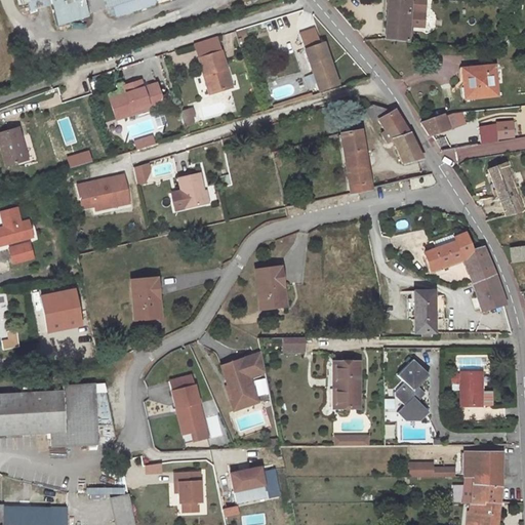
[(49,0),(55,21),(106,6),(126,0),(49,0)]
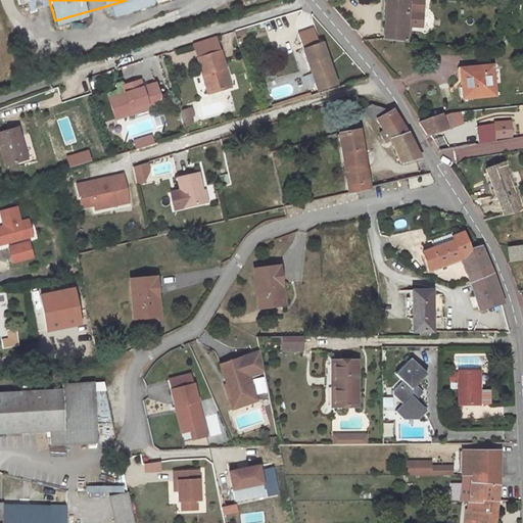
[(151,5),(149,0),(126,0),(105,6),(107,13),(115,11),(116,15),(151,5)]
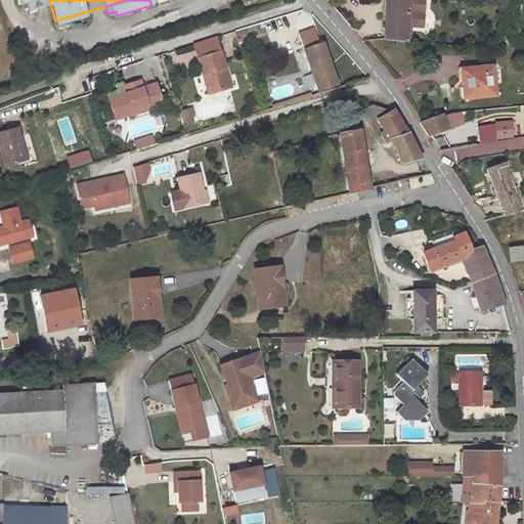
[(409,0),(387,0),(385,40),(407,42),(409,0)]
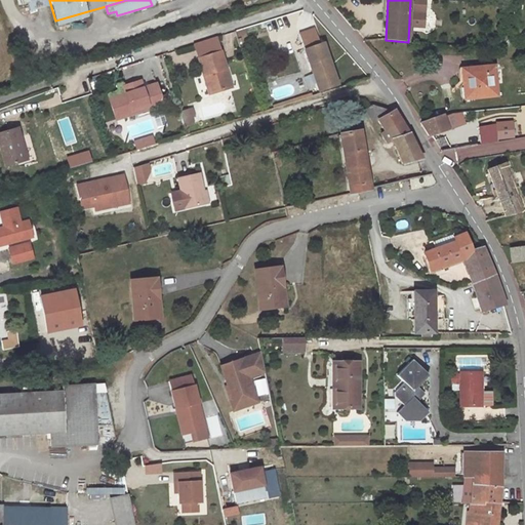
[(322,43),(305,50),(320,92),(337,85),(335,79),(322,43)]
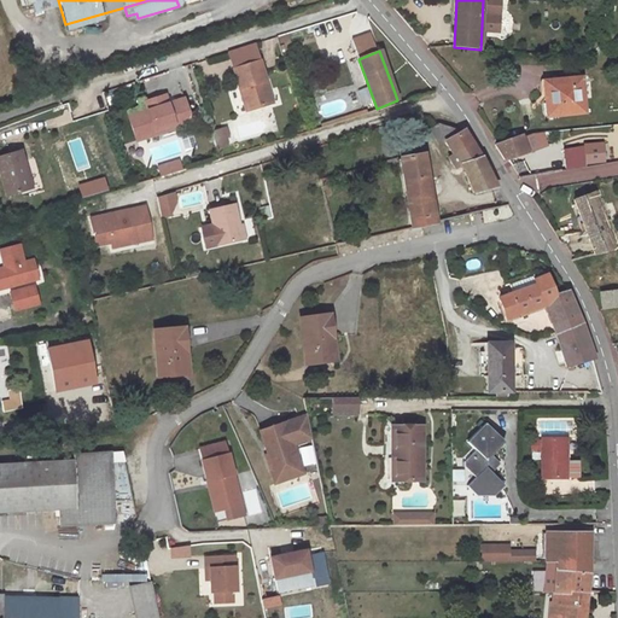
[(266,80),(260,60),(233,69),(246,111),(269,104),(262,81),(266,80)]
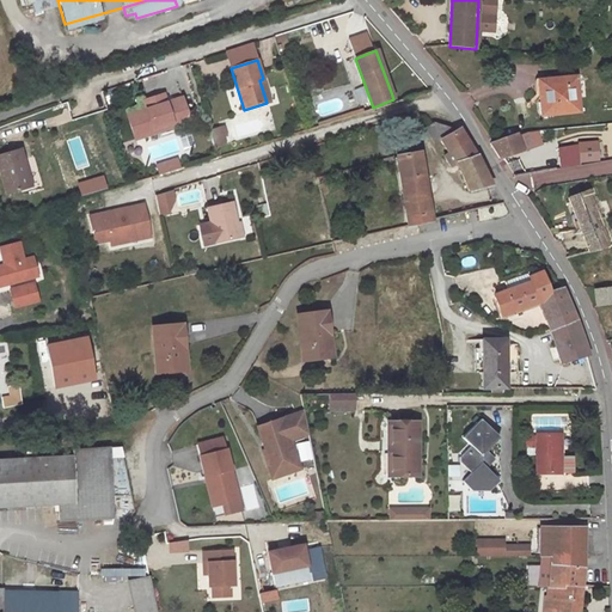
[(577,112),(574,78),(542,80),(543,99),(538,101),(539,115),(577,112)]
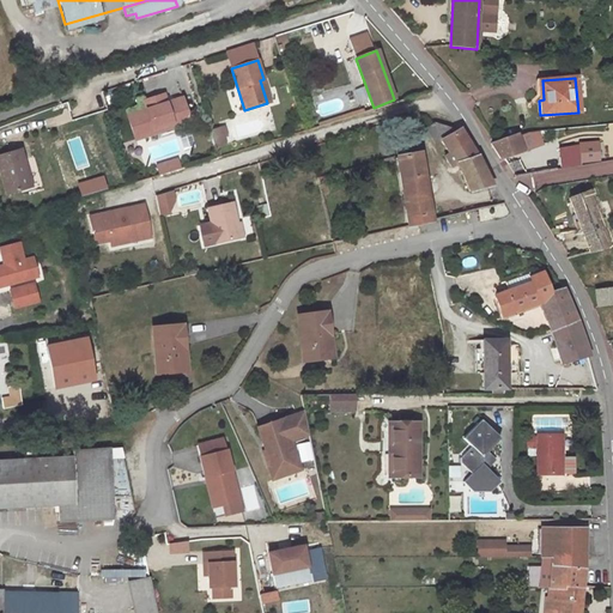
[(271,102),(263,79),(260,80),(267,103),(271,102)]
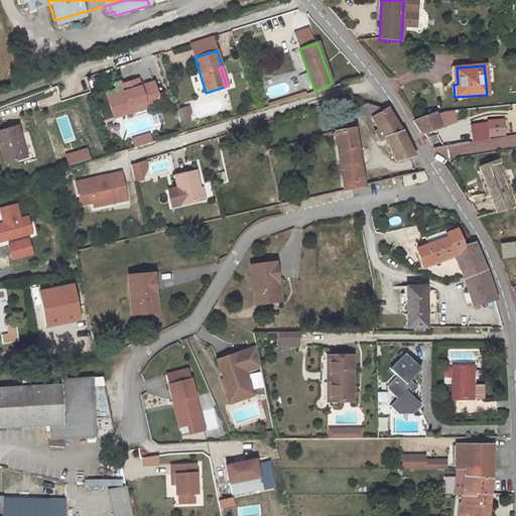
[(123,92),(115,95),(120,111),(154,100),(157,96),(152,82),(145,85),(144,89),(140,90),(139,87),(134,88),(132,81),(121,85),(123,92)]
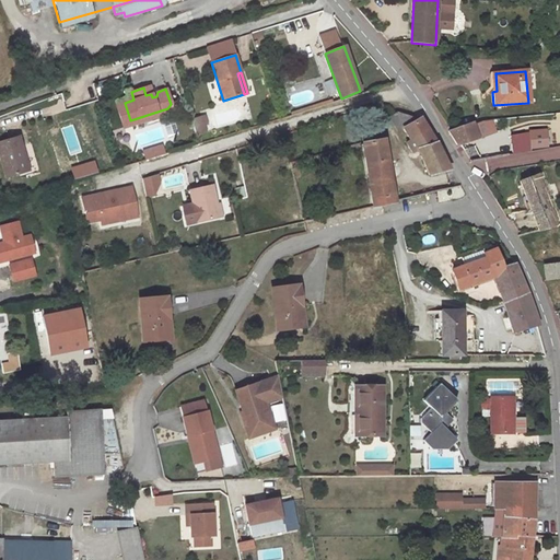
[(117,105),(124,127),(165,114),(167,108),(130,120),(125,103),(117,105)]
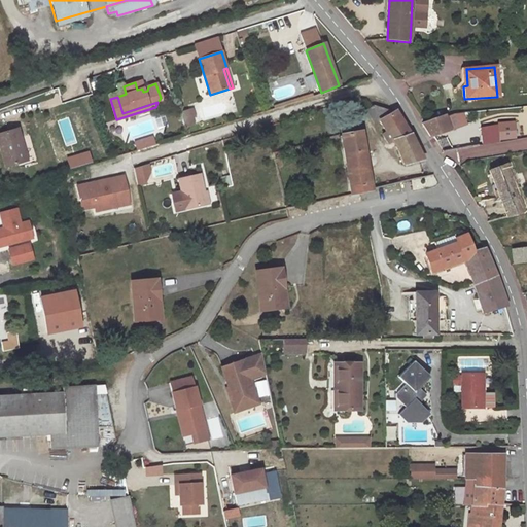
[(379,120),(391,112),(371,106),(369,108),(369,109),(365,111),(374,124),(379,120)]
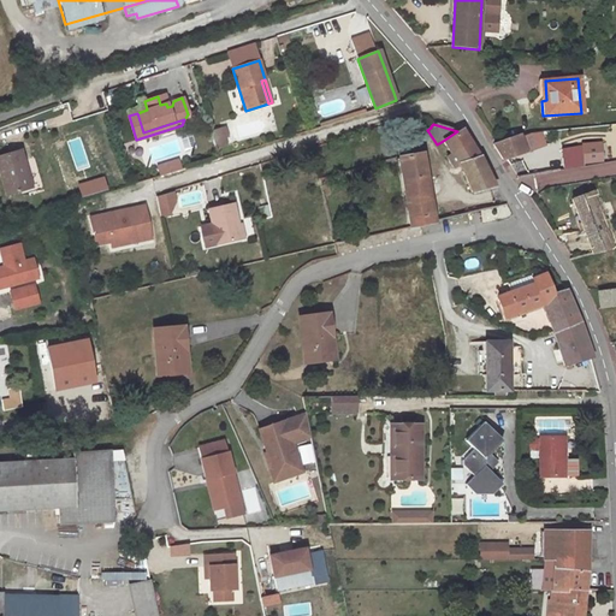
[(226,144),(221,129),(211,132),(215,148),(226,144)]
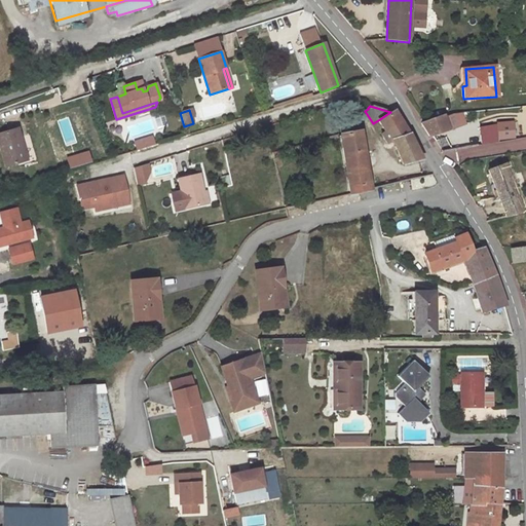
[(401,120),(393,110),(390,112),(378,120),(386,135),(390,134),(392,140),(406,136),(410,135),(401,120)]
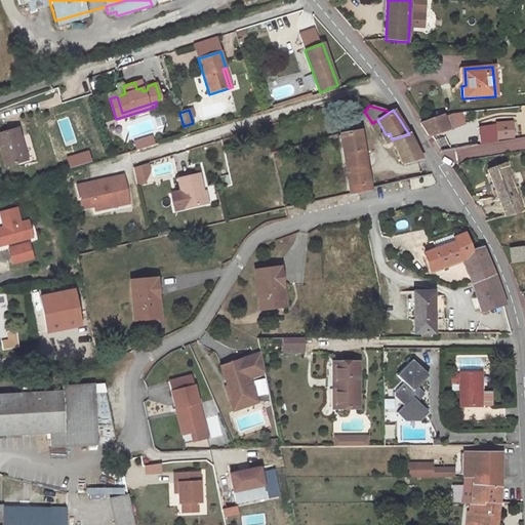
[(447,128),(441,115),(419,121),(428,134),(447,128)]
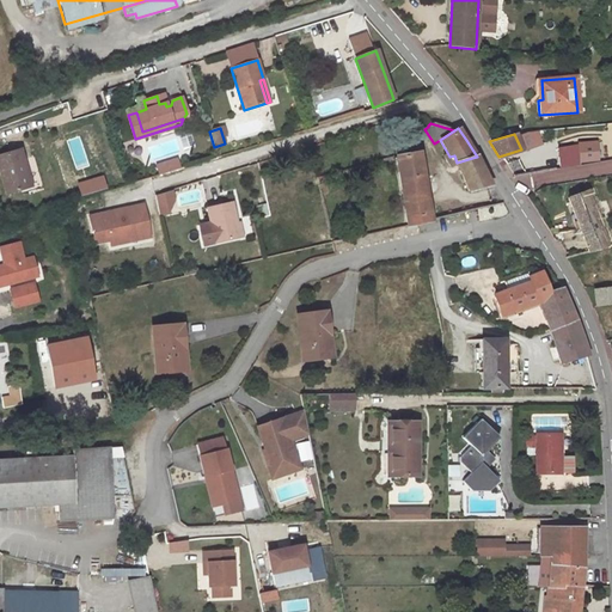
[(31,182),(19,146),(0,152),(0,169),(6,190),(31,182)]
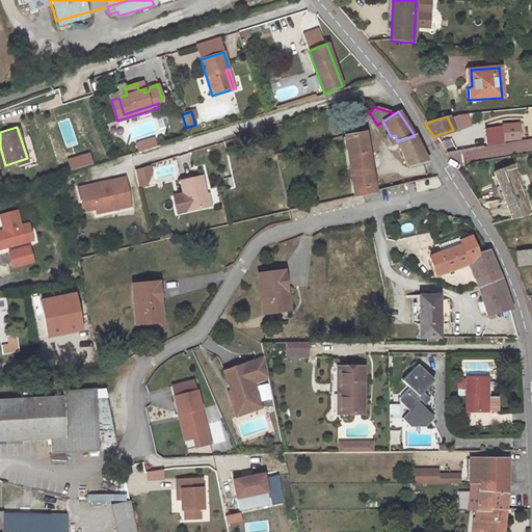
[(503,143),(504,142),(502,127),(484,130),(486,145),(503,143)]
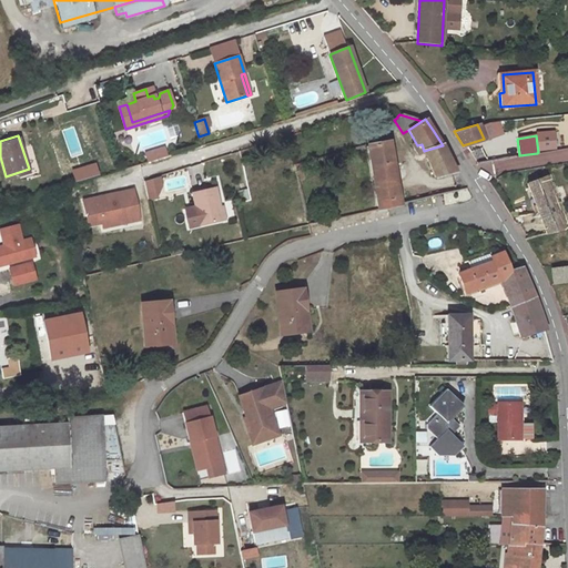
[(376,209),(399,203),(393,161),(388,140),(365,145),(376,209)]
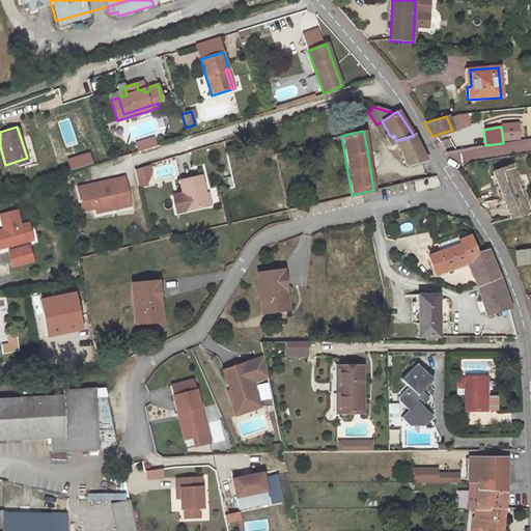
[(408,165),(424,160),(425,159),(414,136),(410,137),(396,141),(408,165)]
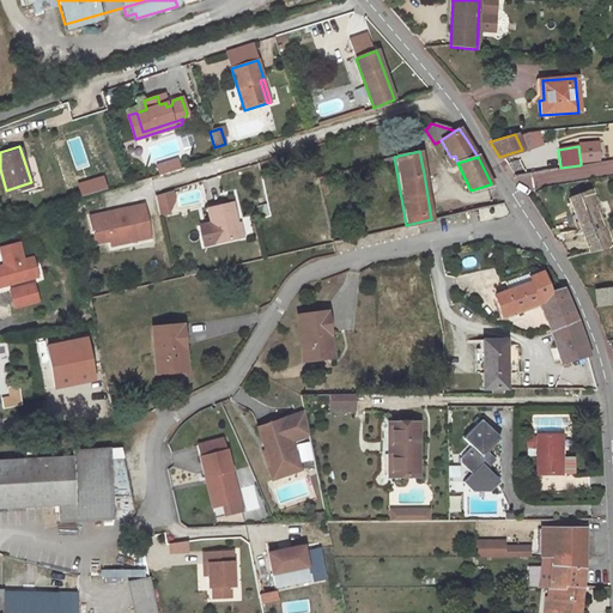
[(170,162),(157,167),(159,174),(173,170),(170,162)]
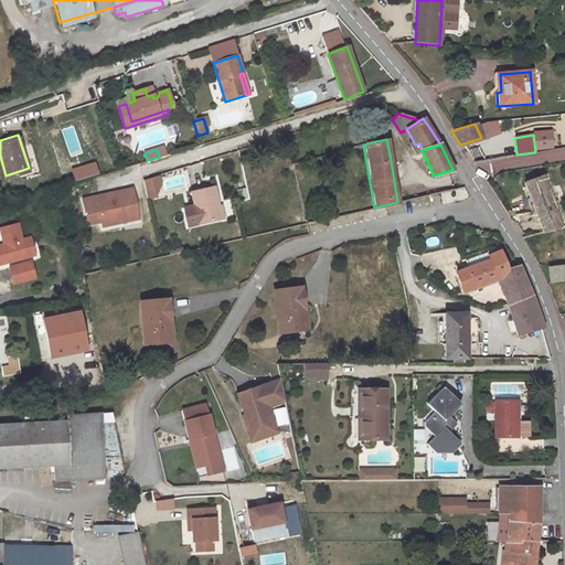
[(491,169),(550,164),(548,153),(491,158),(491,169)]
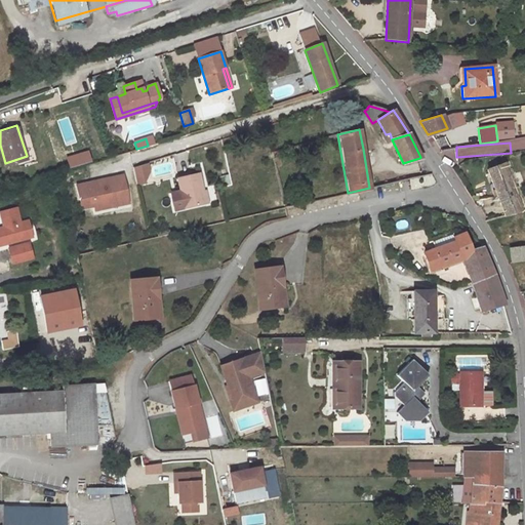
[(445,165),(457,163),(455,149),(443,151),(445,165)]
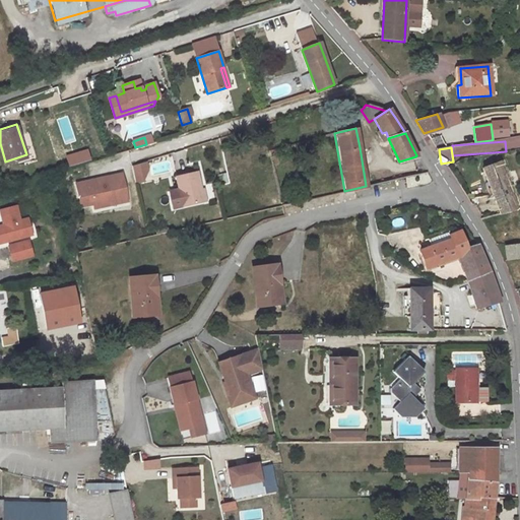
[(499,214),(516,209),(498,156),(489,159),(492,165),(482,168),(499,214)]
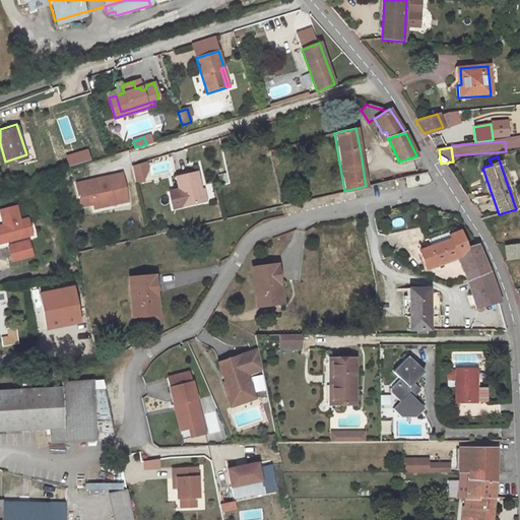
[(152,173),(170,172),(170,161),(151,161),(151,164),(133,165),(134,183),(153,182),(152,173)]
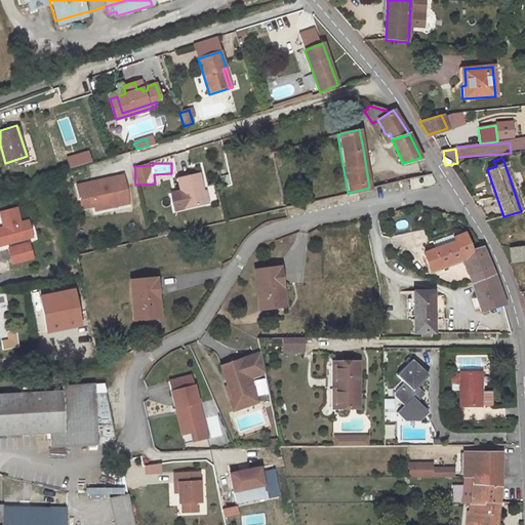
[(83,215),(131,205),(125,174),(77,184),(83,215)]
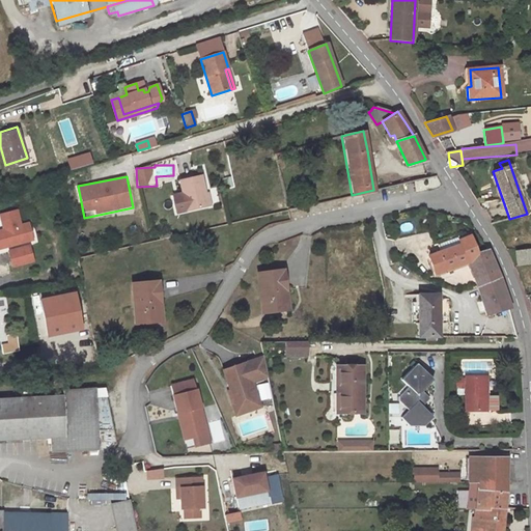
[(200,176),(178,182),(182,194),(172,196),(176,214),(186,212),(207,206),(200,176)]
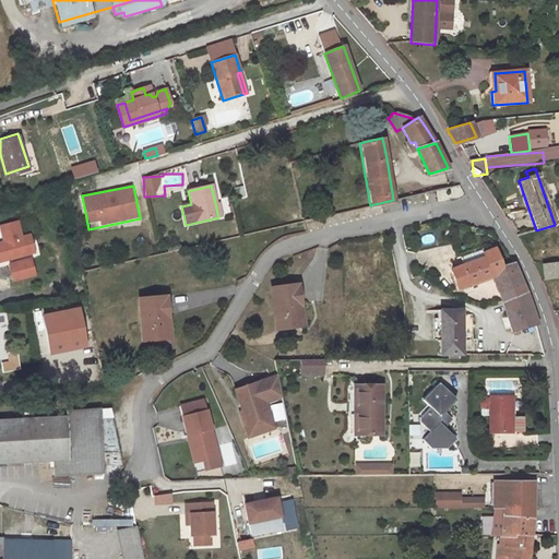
[(238,199),(246,197),(244,186),(235,188),(238,199)]
